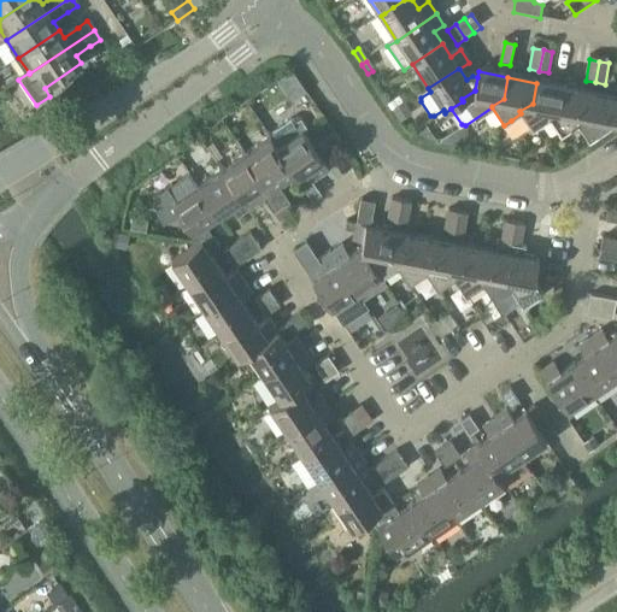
[(565,88),(536,83),(533,104),(519,111),(521,113),(511,121),(519,133),(524,134),(526,135),(550,119),(548,117),(562,109),(565,88)]
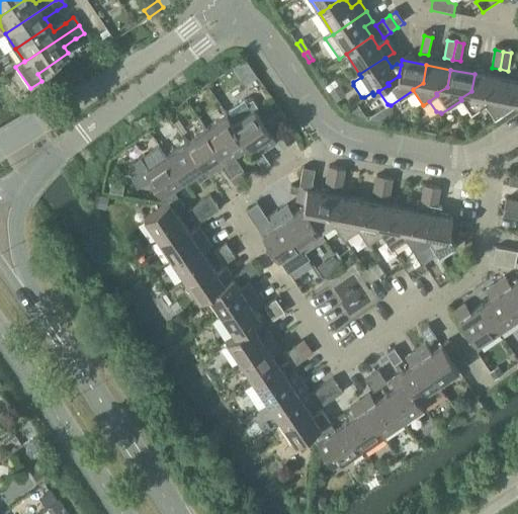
[(470,114),(485,104),(485,103),(494,97),(498,79),(475,74),(471,91),(460,98),(461,100),(470,114)]
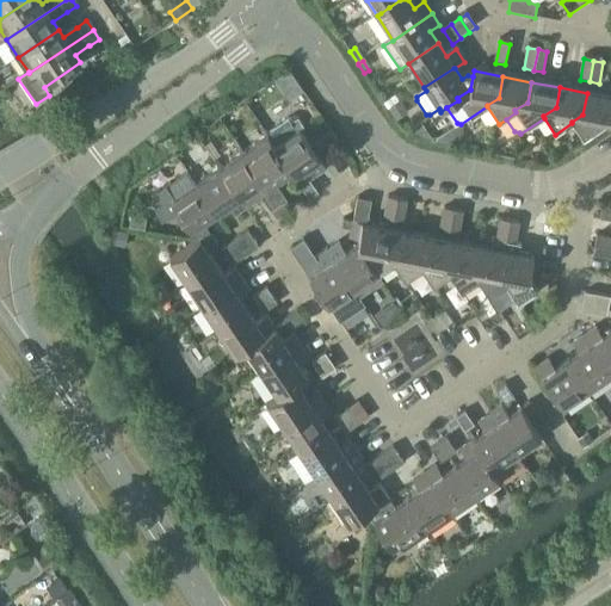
[(610,97),(587,93),(582,115),(572,122),(572,123),(584,140),(610,121),(610,97)]
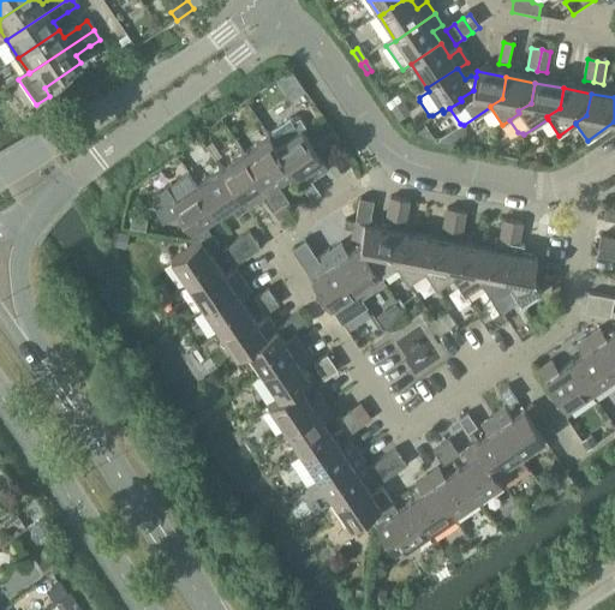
[(402,105),(390,112),(395,119),(399,123),(410,115),(402,105)]
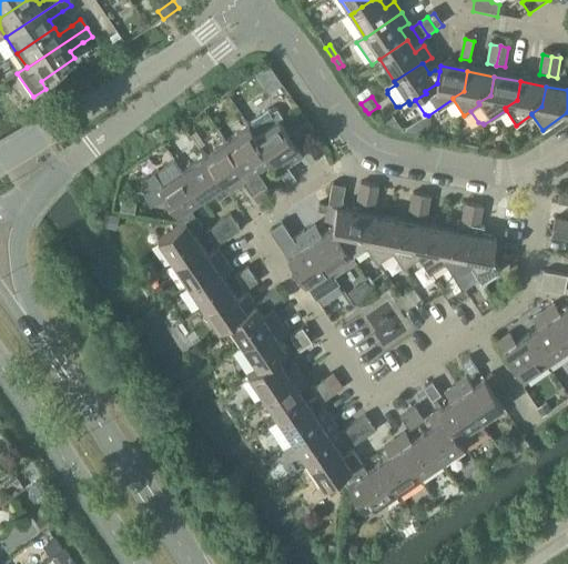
[(252,127),(250,128),(255,137),(274,164),(285,157),(291,165),(303,158),(301,150),(298,142),(286,124),(283,120),(276,110),(270,114),(267,111),(250,123),(252,127)]
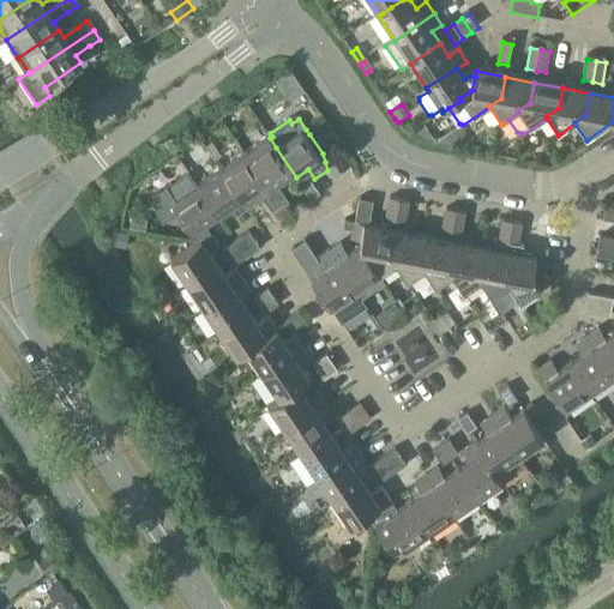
[(423,126),(414,133),(431,144),(435,145),(423,126)]
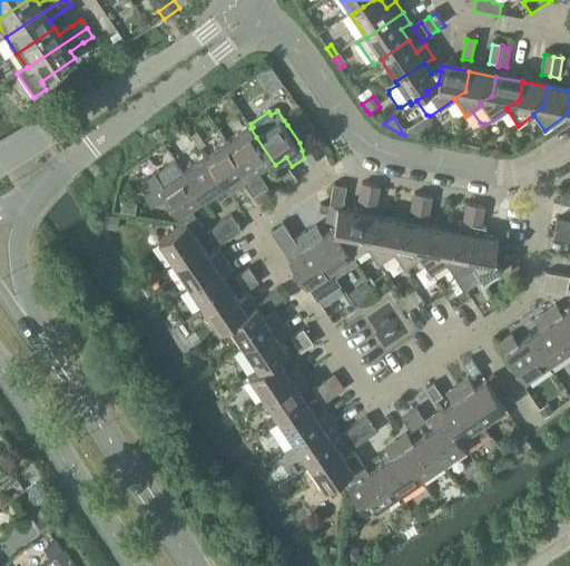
[(227,143),(264,197),(272,193),(259,175),(275,165),(256,137),(251,128),(249,127),(227,143)]
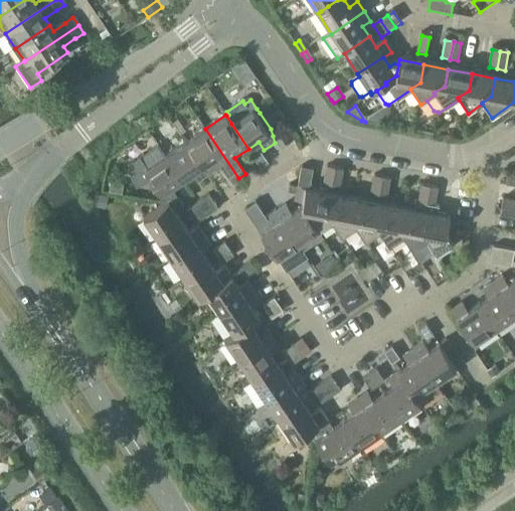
[(185,142),(208,177),(221,168),(232,183),(238,178),(205,129),(185,142)]
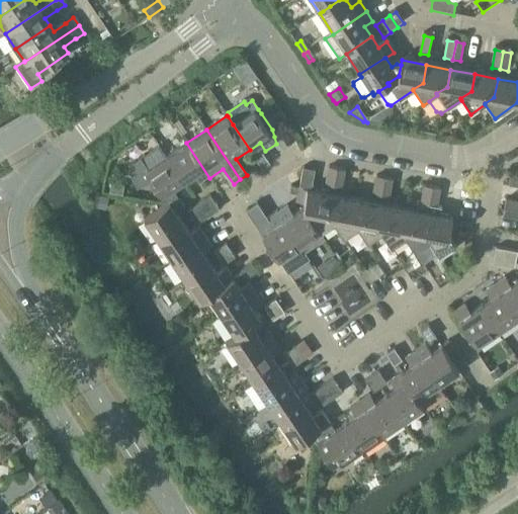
[(209,178),(186,143),(166,157),(183,182),(193,176),(199,185),(209,178)]
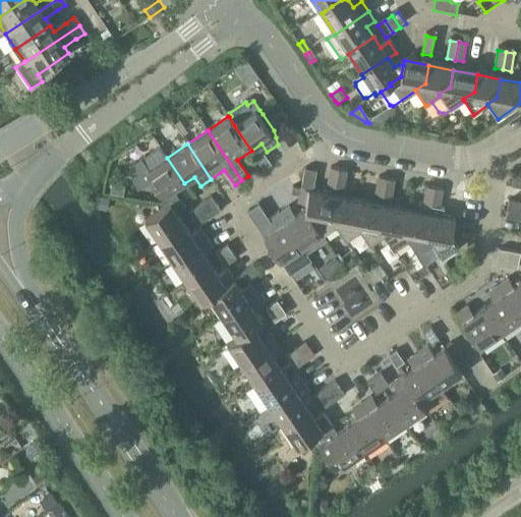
[(152,181),(168,206),(171,204),(172,205),(179,200),(173,191),(184,183),(167,158),(160,148),(130,167),(129,174),(133,180),(133,184),(137,191),(152,181)]
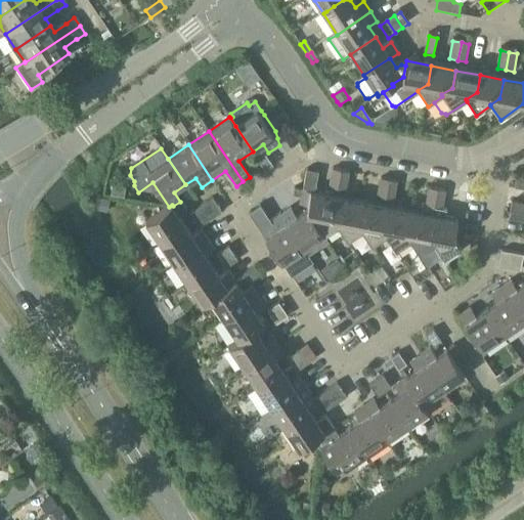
[(258,161),(266,172),(274,167),(266,155),(258,161)]
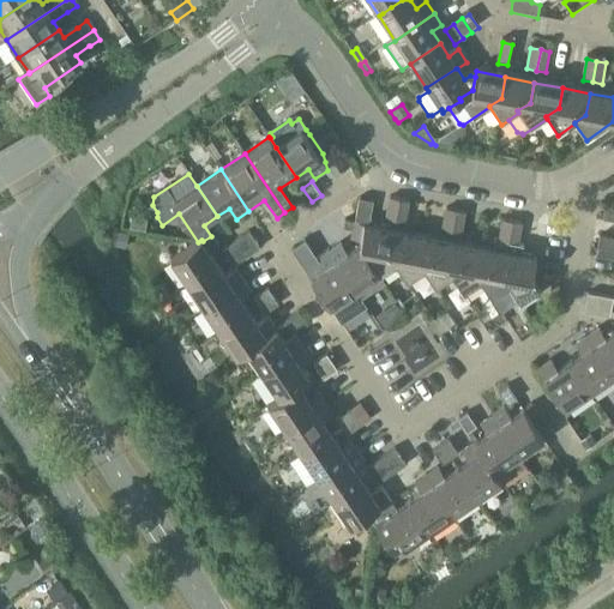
[(395,223),(399,203),(390,200),(386,222),(395,223)]
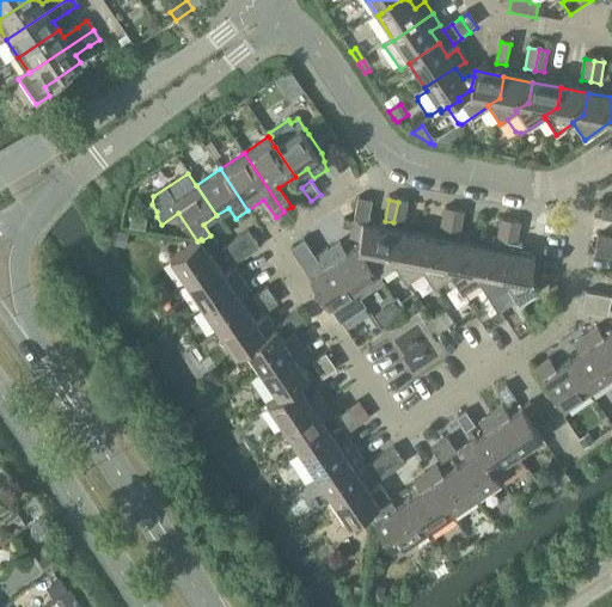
[(357,247),(379,279),(395,268),(396,267),(387,253),(392,232),(374,228),(368,220),(372,203),(357,201),(350,241),(359,243),(357,246),(357,247)]
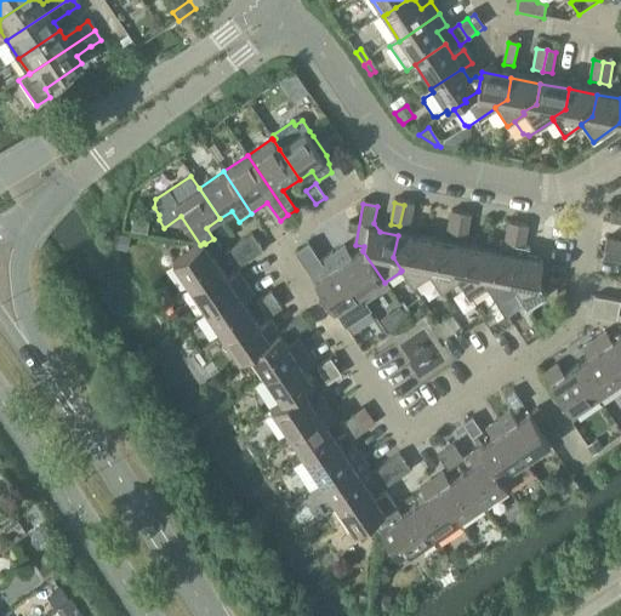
[(404,205),(399,226),(410,228),(414,206),(404,205)]
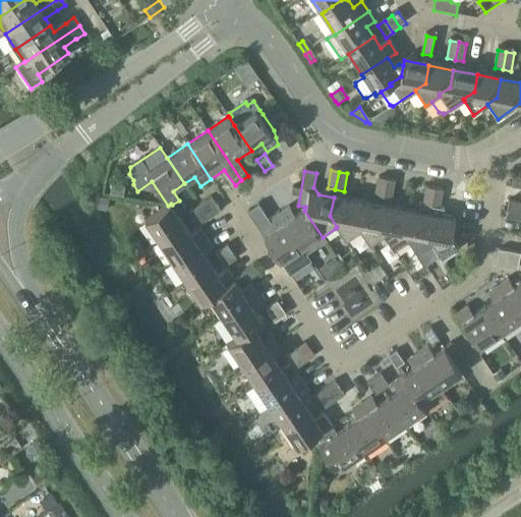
[(520,180),(514,179),(512,187),(520,188),(520,180)]
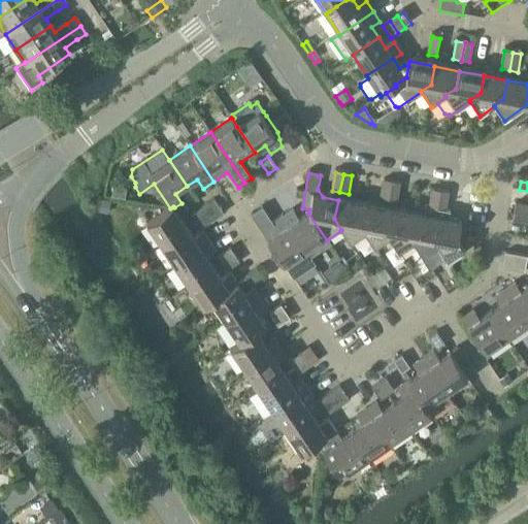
[(389,202),(392,184),(384,183),(381,200),(389,202)]
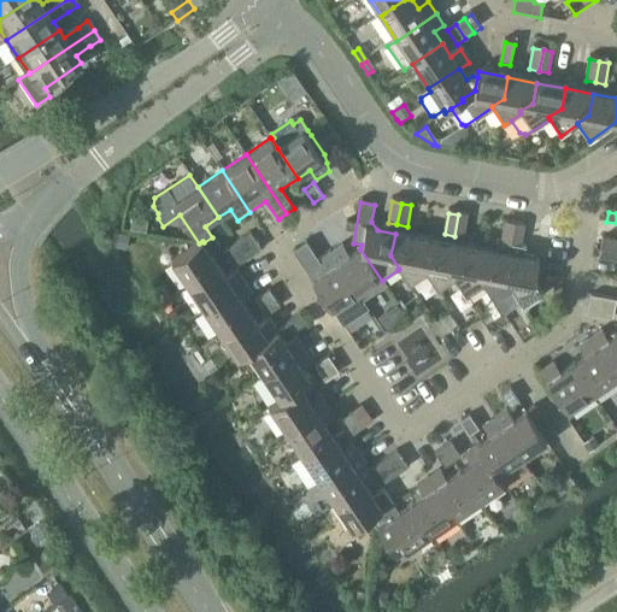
[(458,215),(454,236),(464,237),(468,217),(458,215)]
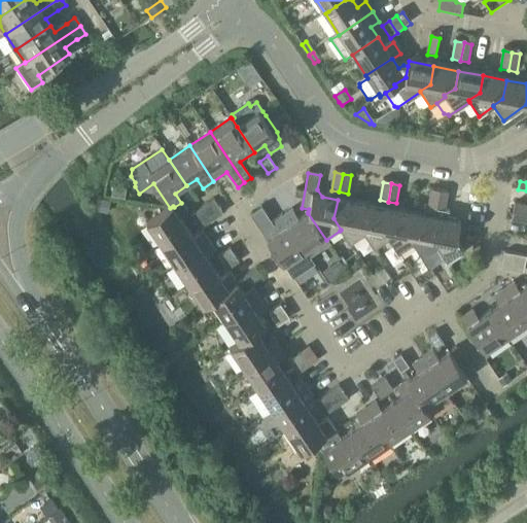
[(410,214),(407,232),(414,243),(413,244),(431,270),(446,260),(437,248),(430,238),(440,193),(431,192),(428,208),(424,207),(423,216),(410,214)]
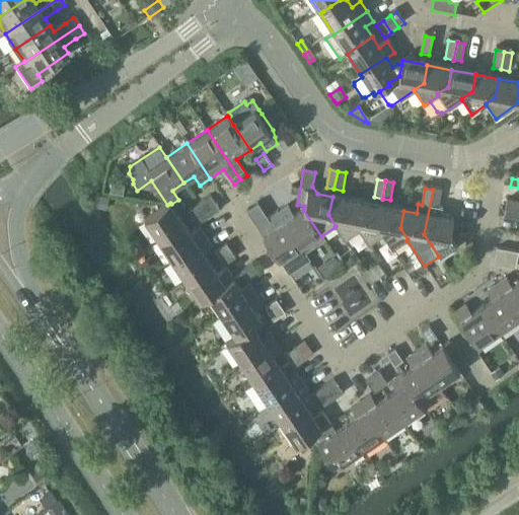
[(441,192),(433,190),(424,234),(431,244),(439,256),(440,259),(456,247),(450,238),(453,220),(441,218),(442,210),(438,209),(441,192)]
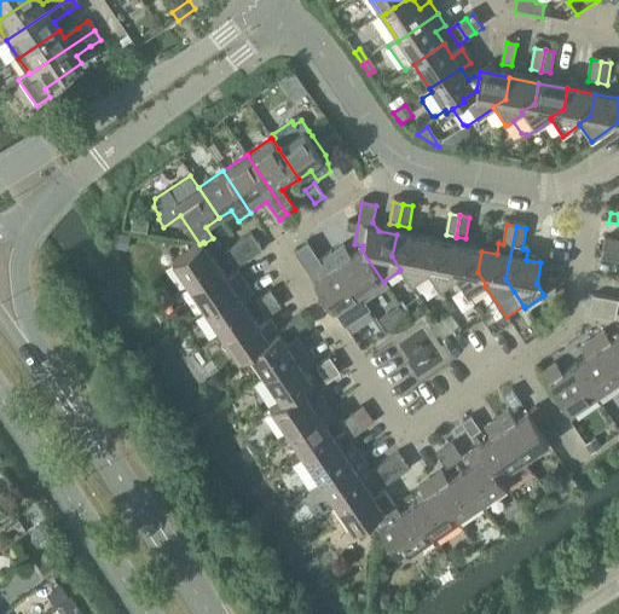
[(411,288),(428,276),(429,273),(421,261),(424,241),(397,235),(392,256),(400,270),(399,271),(411,288)]
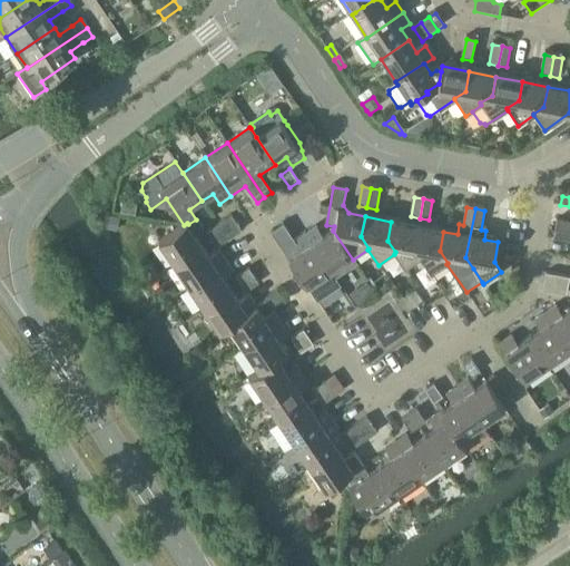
[(224,233),(236,225),(232,217),(219,225),(224,233)]
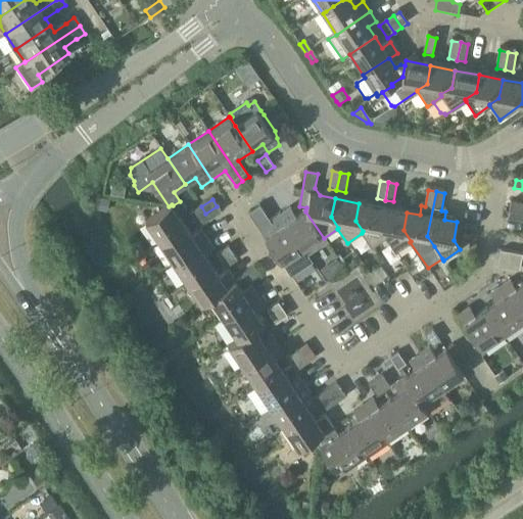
[(160,244),(186,227),(179,217),(187,211),(180,201),(173,205),(172,204),(169,206),(146,222),(160,244)]
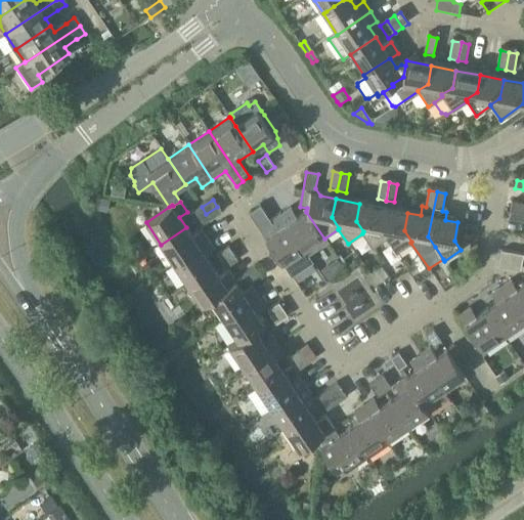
[(372,248),(386,237),(388,237),(381,226),(384,208),(359,204),(356,221),(363,231),(362,233),(372,248)]
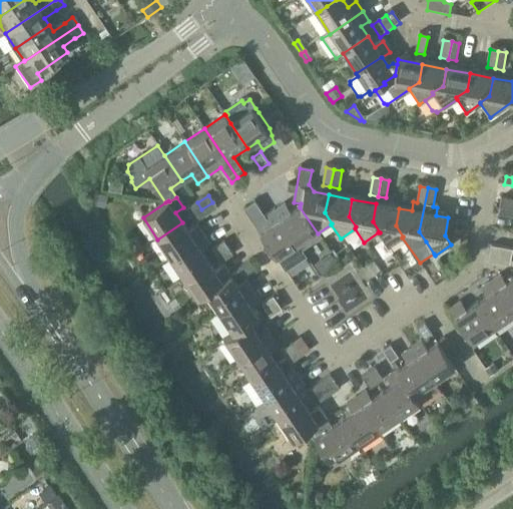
[(500,207),(512,209),(512,201),(501,199),(500,207)]
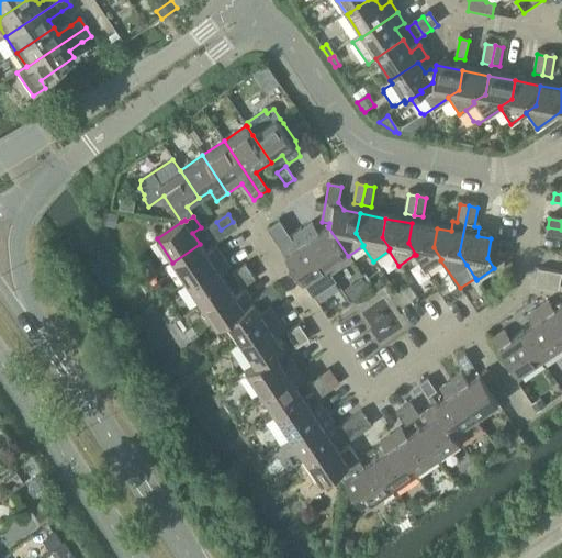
[(208,238),(221,230),(216,222),(203,232),(208,238)]
